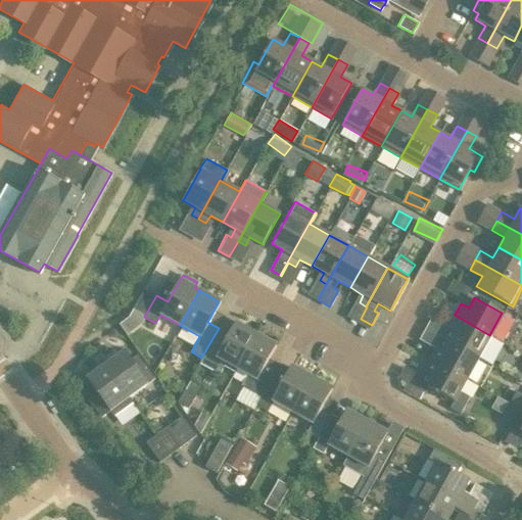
[(455,333),(449,341),(477,357),(489,335),(455,315),(446,328),(455,333)]
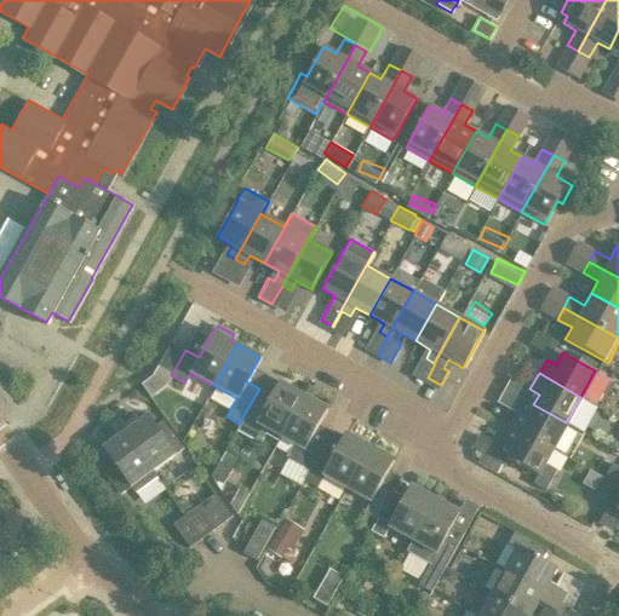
[(278,438),(279,436),(302,395),(279,381),(271,395),(259,389),(239,424),(240,424),(236,430),(259,442),(265,432),(278,438)]
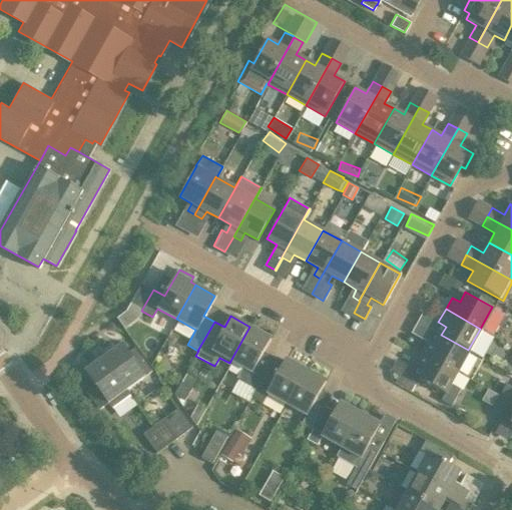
[(235,378),(254,389),(263,375),(267,367),(257,362),(271,338),(249,327),(230,361),(242,367),(235,378)]
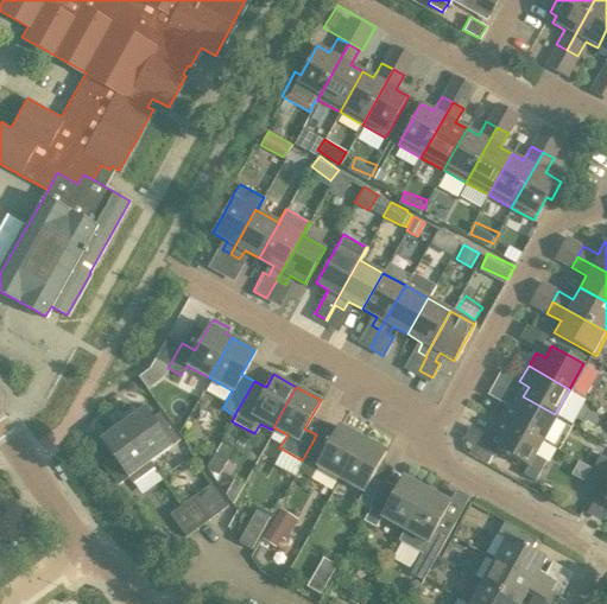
[(507,404),(499,418),(539,440),(555,414),(523,396),(517,408),(507,404)]
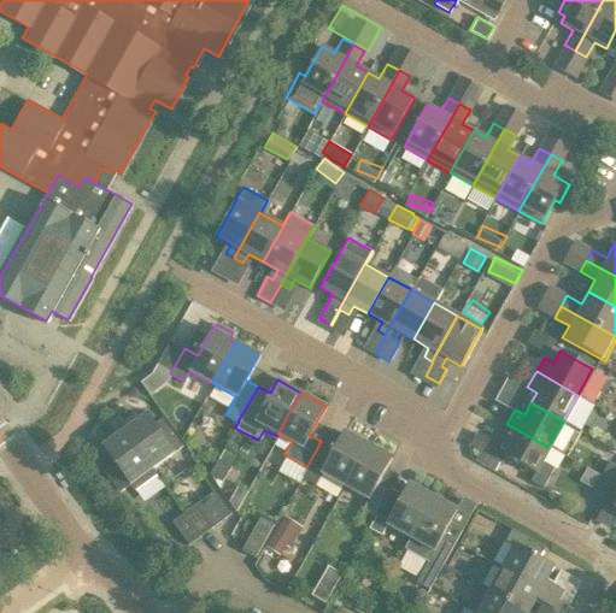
[(146,414),(123,431),(154,473),(156,472),(152,467),(182,446),(163,419),(154,426),(146,414)]
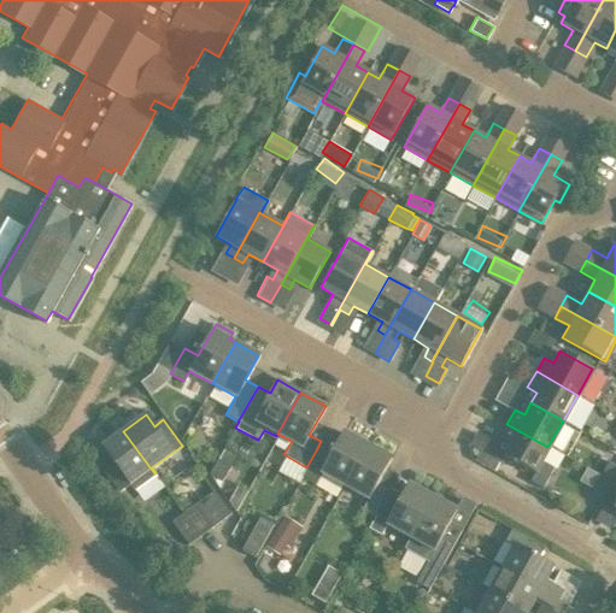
[(506,424),(499,438),(508,443),(502,455),(503,455),(534,472),(529,481),(541,487),(552,467),(540,460),(547,447),(506,424)]
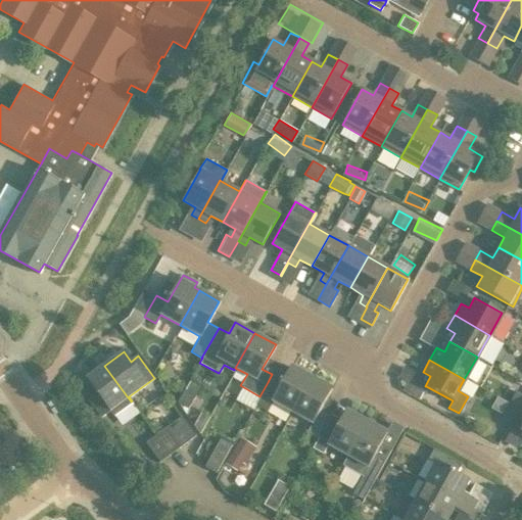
[(131,402),(104,366),(86,379),(93,389),(85,394),(101,416),(108,410),(109,411),(112,415),(131,402)]
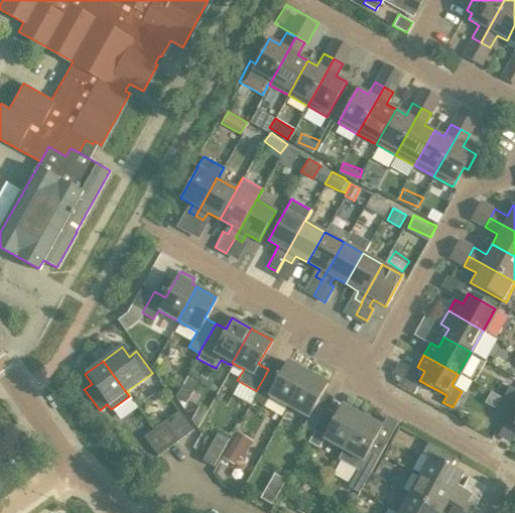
[(267,395),(287,406),(306,372),(286,361),(274,382),(264,377),(256,391),(253,397),(263,403),(267,395)]
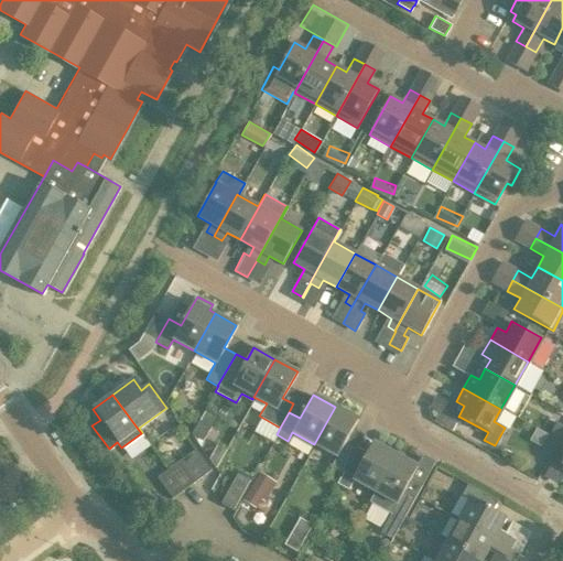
[(337,482),(349,461),(355,450),(344,442),(357,419),(335,407),(314,444),(336,456),(331,464),(343,471),(336,482),(337,482)]
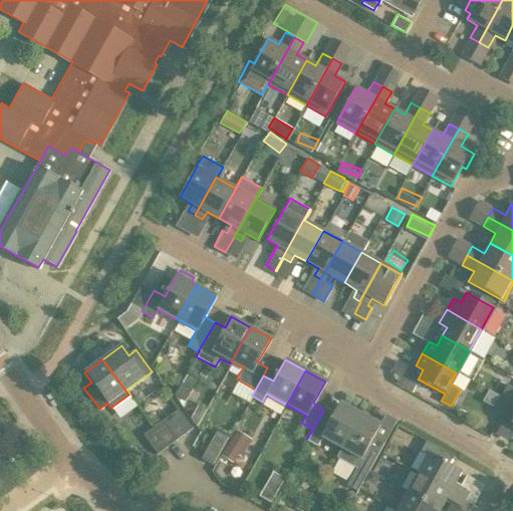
[(175,395),(174,396),(181,405),(191,388),(181,381),(174,394),(175,395)]
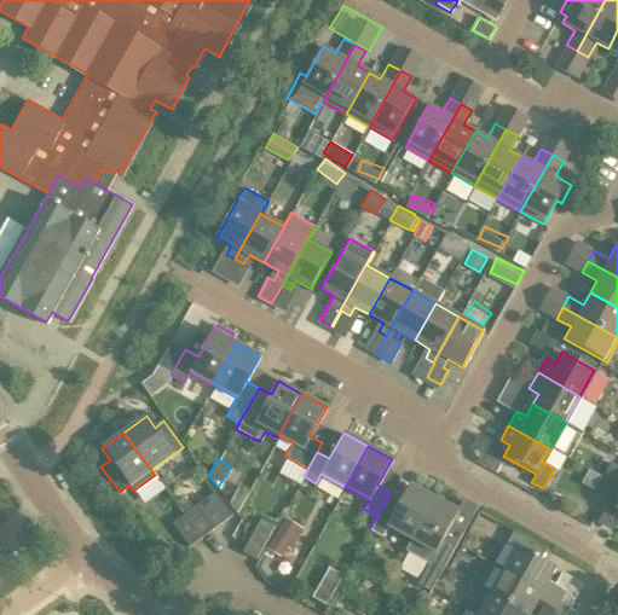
[(617,464),(611,460),(601,477),(612,483),(617,471),(617,464)]
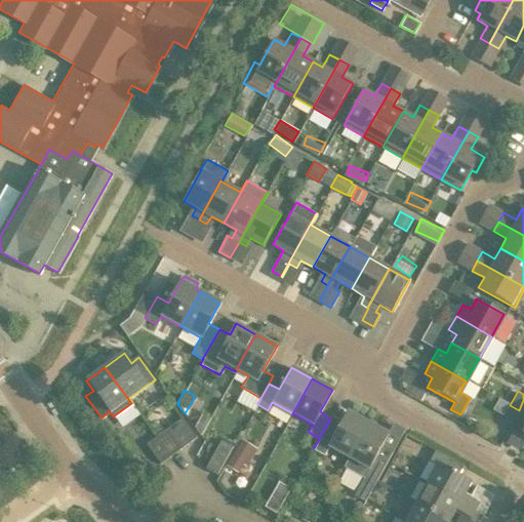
[(519,410),(510,405),(504,416),(513,422),(519,410)]
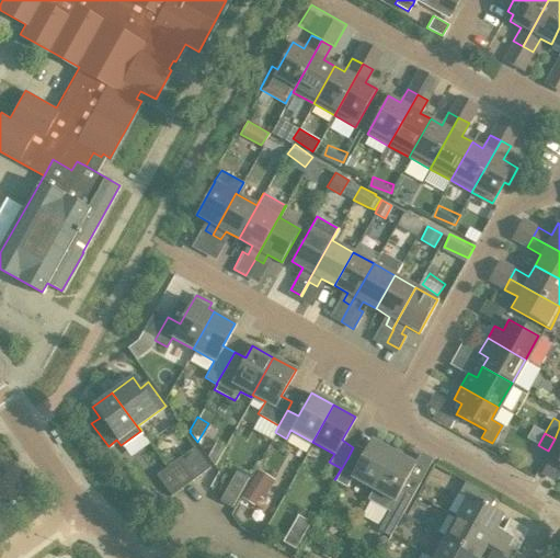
[(347,458),(335,479),(345,485),(351,477),(372,489),(391,452),(370,440),(357,464),(347,458)]
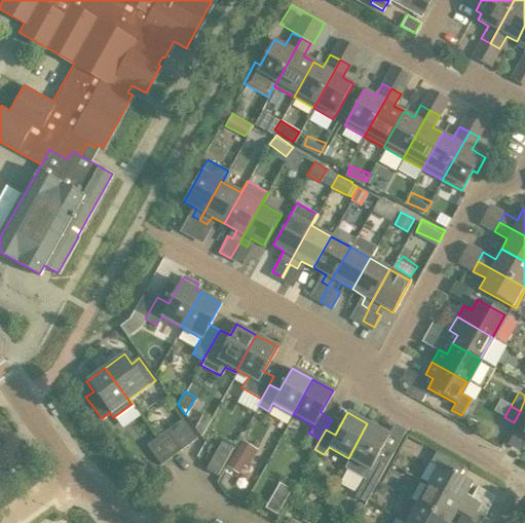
[(523,439),(524,440),(524,413),(523,413),(514,428),(524,435),(523,439)]
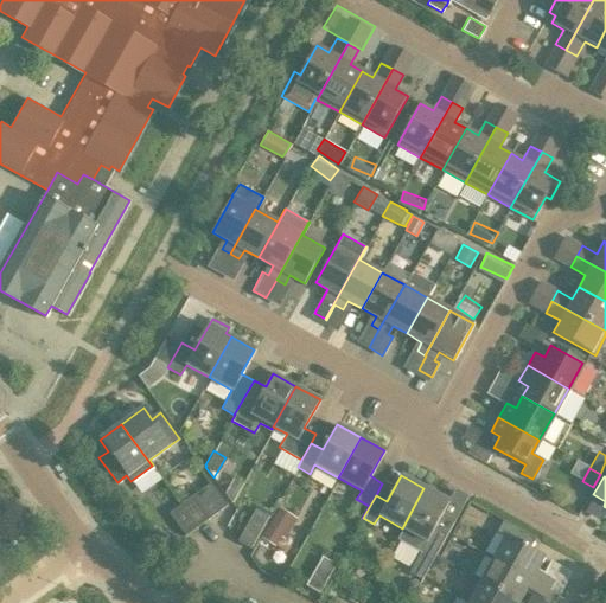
[(210,481),(179,504),(196,526),(208,518),(225,504),(210,481)]
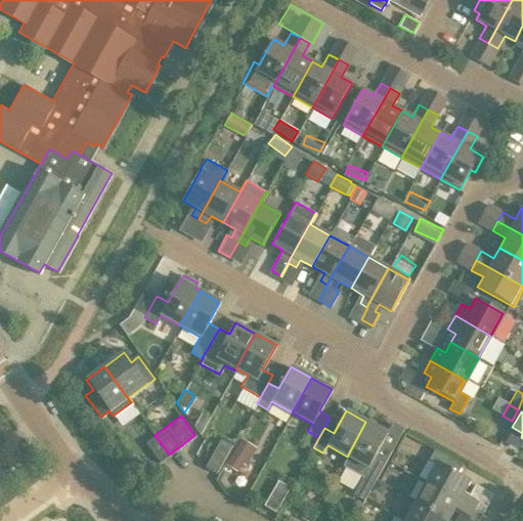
[(347,457),(343,465),(362,476),(359,482),(363,484),(361,489),(367,492),(385,462),(375,456),(387,434),(385,433),(365,422),(347,457)]
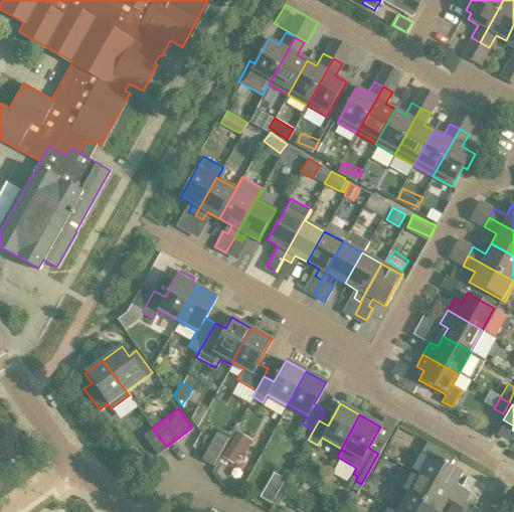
[(224,454),(242,462),(254,436),(236,427),(224,454)]
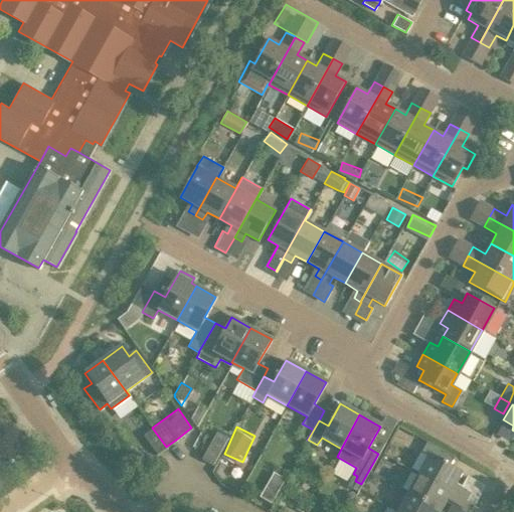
[(166,447),(152,428),(143,435),(157,454),(166,447)]
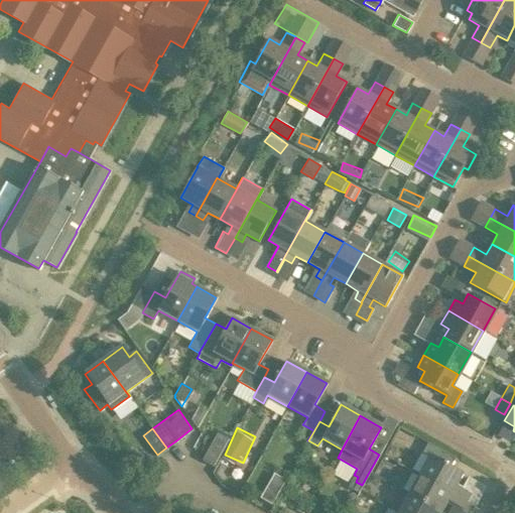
[(217,432),(202,460),(213,466),(228,438),(217,432)]
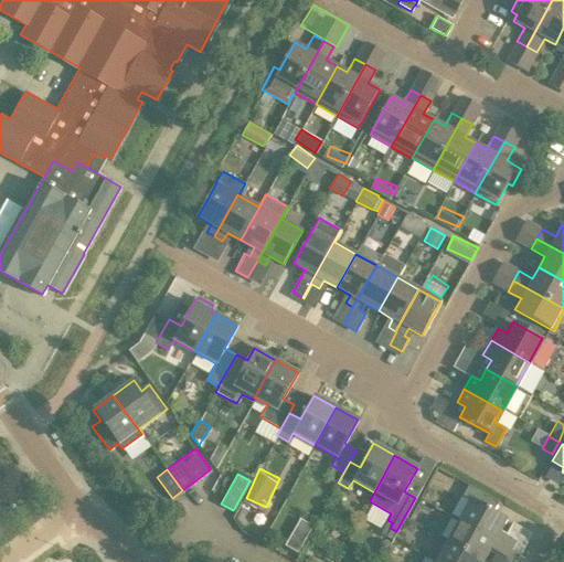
[(469,499),(458,519),(519,553),(523,545),(498,531),(506,518),(492,510),(498,500),(467,484),(461,495),(469,499)]
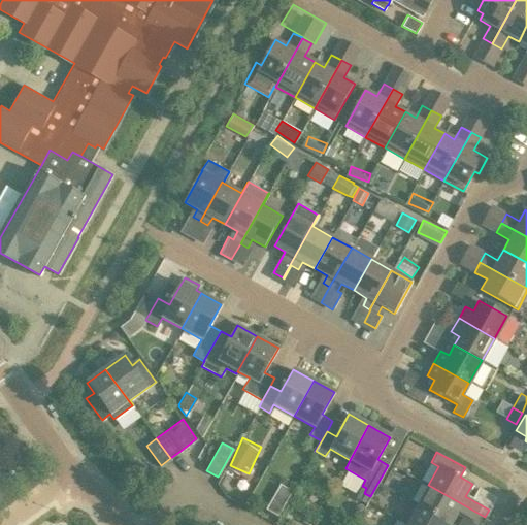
[(280,484),(266,509),(277,515),(292,490),(280,484)]
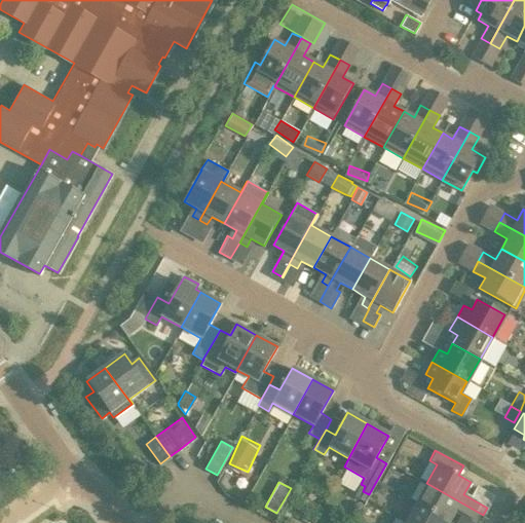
[(426,483),(415,502),(449,521),(456,510),(479,522),(483,515),(426,483)]
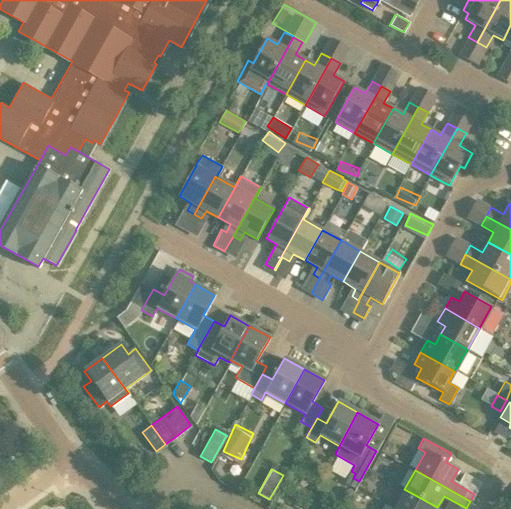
[(404,489),(394,508),(396,508),(436,508),(437,507),(404,489)]
